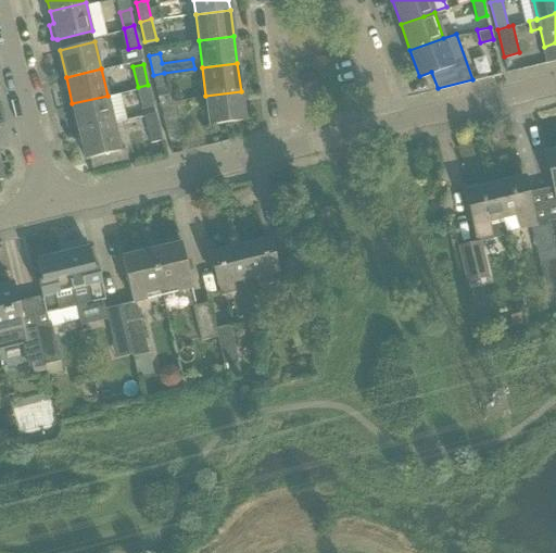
[(168,92),(164,73),(153,75),(158,96),(168,92)]
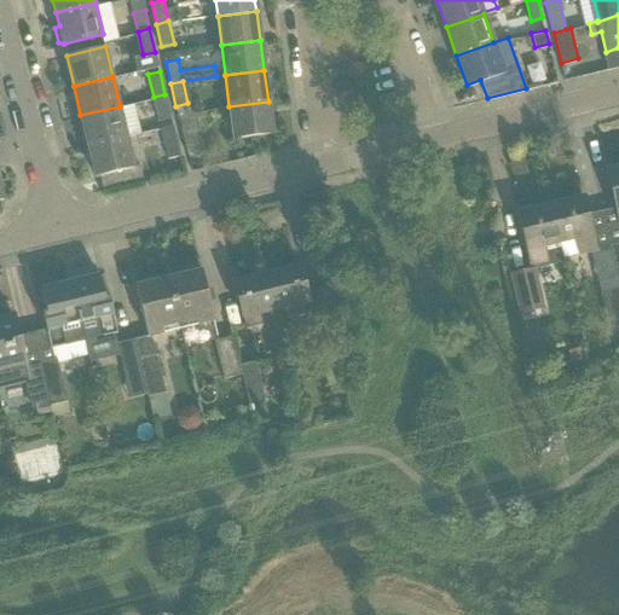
[(171,116),(165,94),(154,97),(158,119),(171,116)]
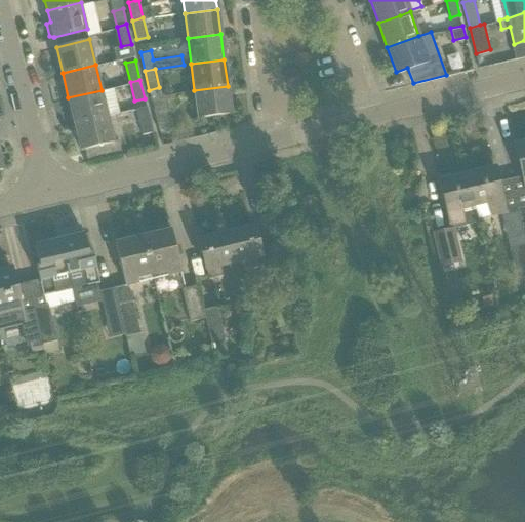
[(231,113),(228,86),(194,90),(197,117),(231,113)]
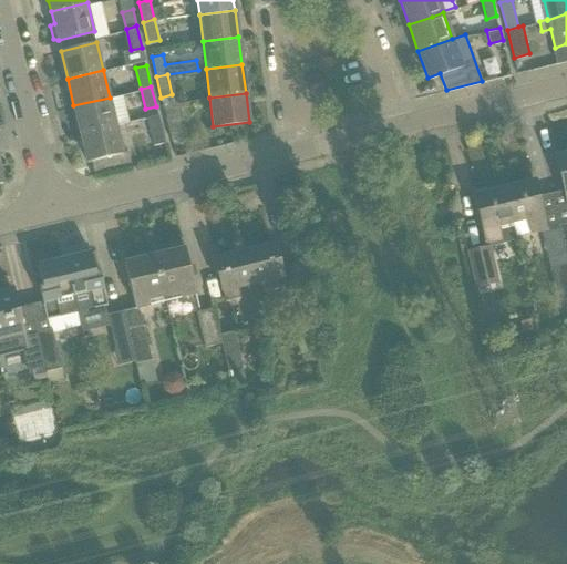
[(116,124),(110,98),(73,105),(80,133),(116,124)]
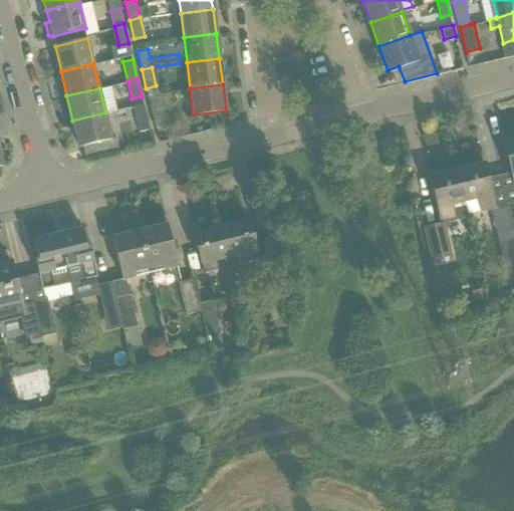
[(144,103),(134,106),(139,131),(149,129),(144,103)]
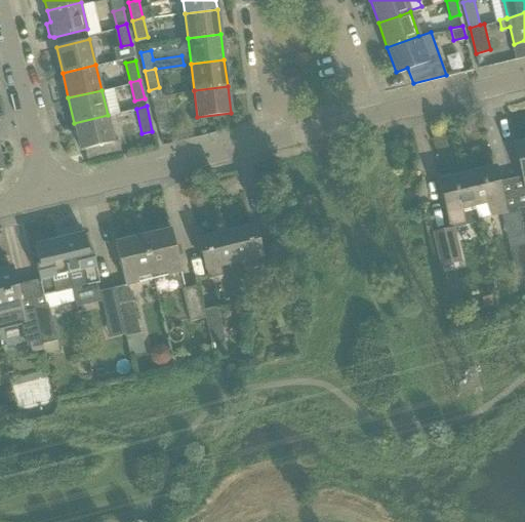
[(164,108),(154,111),(159,129),(168,127),(164,108)]
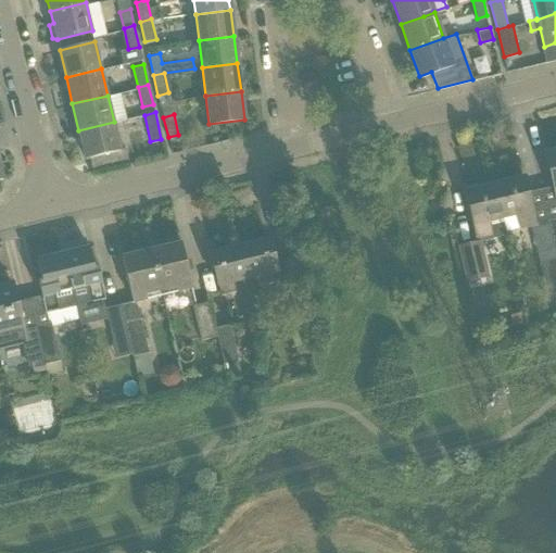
[(126,147),(119,148),(114,122),(78,130),(85,158),(90,156),(93,170),(129,161),(126,147)]
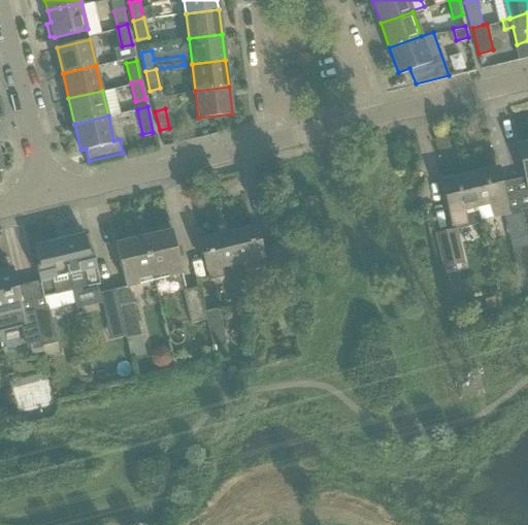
[(527,184),(527,194),(518,197),(520,208),(521,212),(527,239),(527,141),(519,144),(526,175),(527,184)]
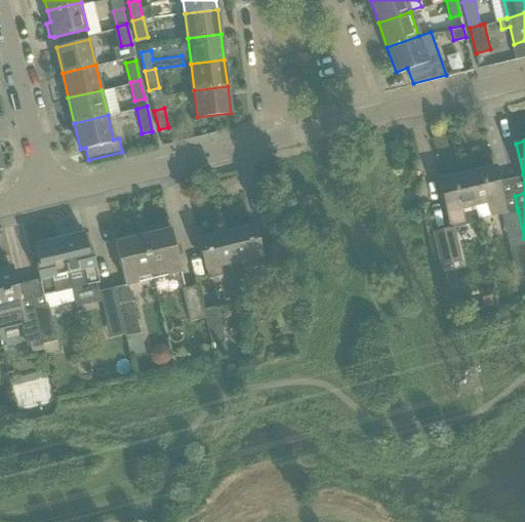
[(495,166),(467,173),(477,216),(490,213),(500,211),(516,272),(524,269),(524,238),(518,211),(517,207),(515,196),(503,199),(501,192),(495,166)]
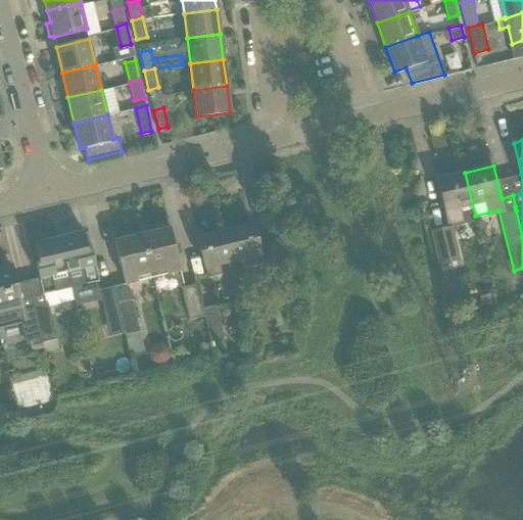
[(465,173),(437,179),(446,219),(461,216),(463,224),(476,220),(475,216),(465,173)]
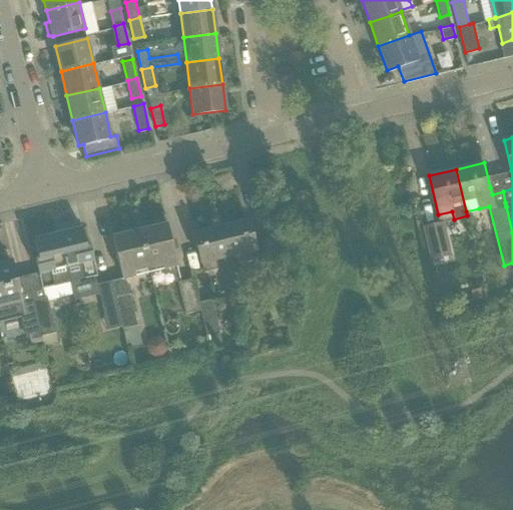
[(248,218),(221,225),(228,255),(240,252),(242,262),(258,258),(248,218)]
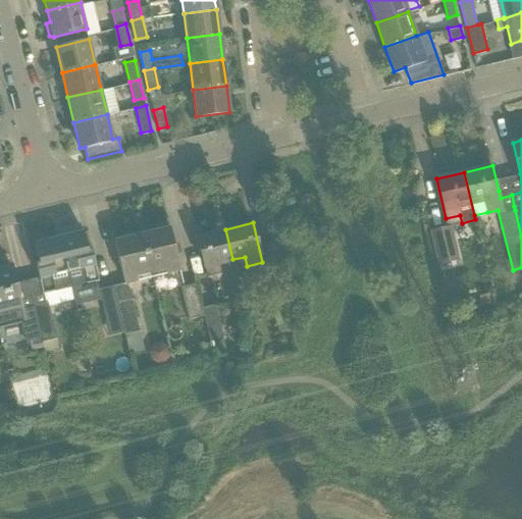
[(170,226),(142,232),(151,270),(166,267),(167,272),(180,268),(170,226)]
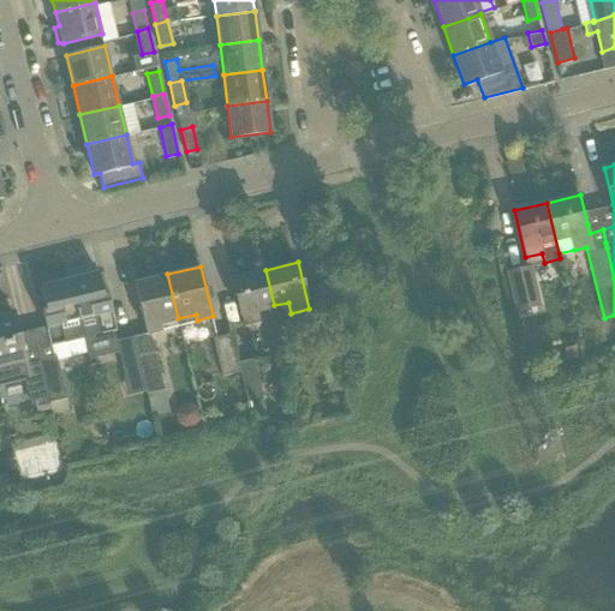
[(537,304),(529,267),(508,271),(518,309),(537,304)]
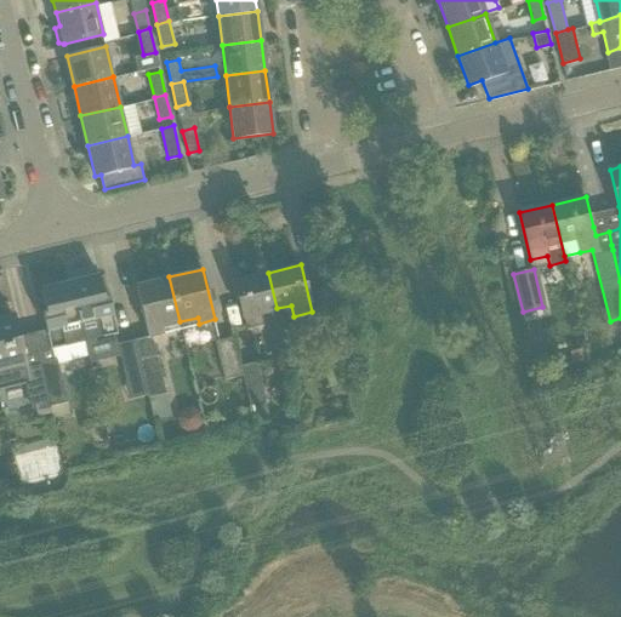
[(277,308),(268,273),(235,281),(246,329),(263,324),(261,313),(277,308)]
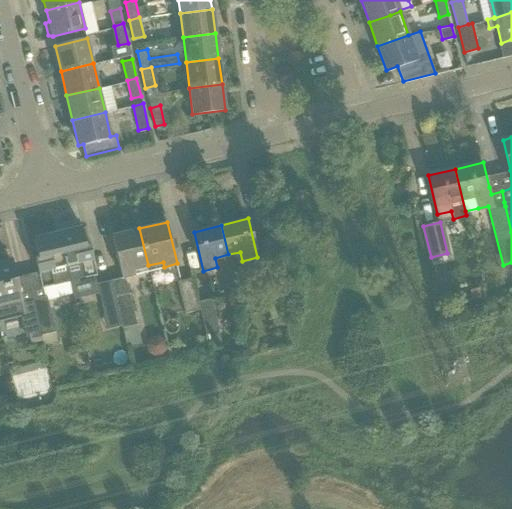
[(81,226),(58,232),(70,280),(97,274),(90,245),(86,246),(81,226)]
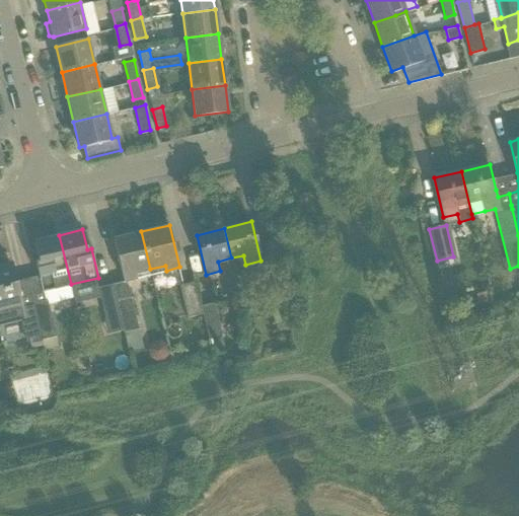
[(150,269),(141,231),(114,238),(125,281),(137,278),(136,273),(150,269)]
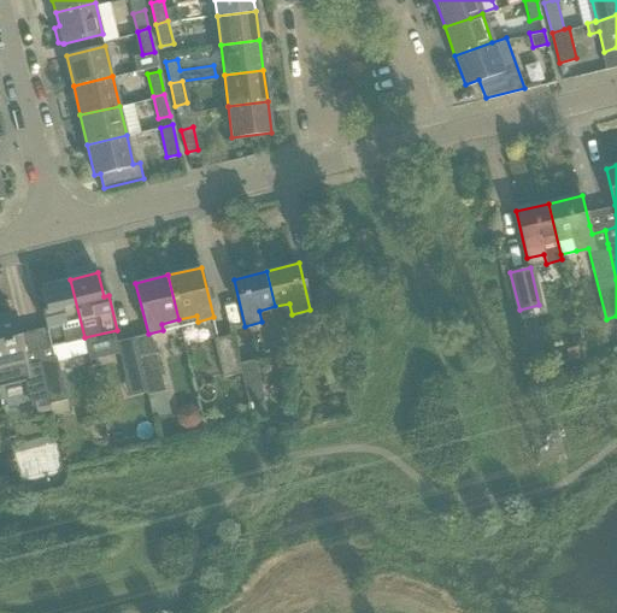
[(54,345),(65,342),(84,337),(70,280),(66,281),(65,276),(50,280),(51,284),(41,287),(47,310),(42,311),(51,346),(37,348),(51,402),(68,398),(54,345)]
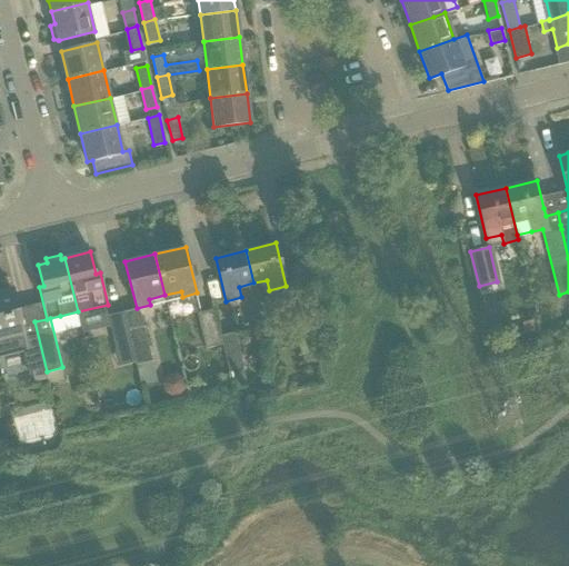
[(32,375),(47,371),(35,321),(21,325),(12,288),(0,291),(0,354),(26,348),(32,375)]
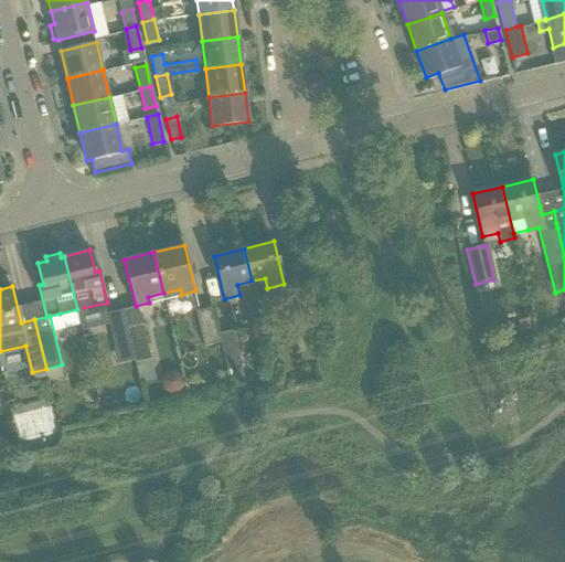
[(203,345),(220,340),(219,332),(212,305),(194,309),(203,345)]
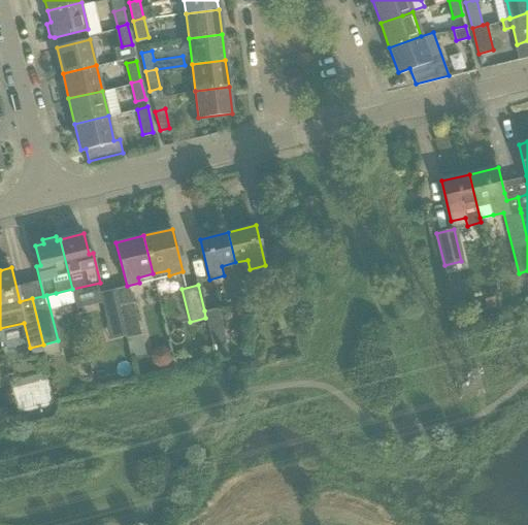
[(122,320),(114,291),(113,288),(100,291),(108,323),(122,320)]
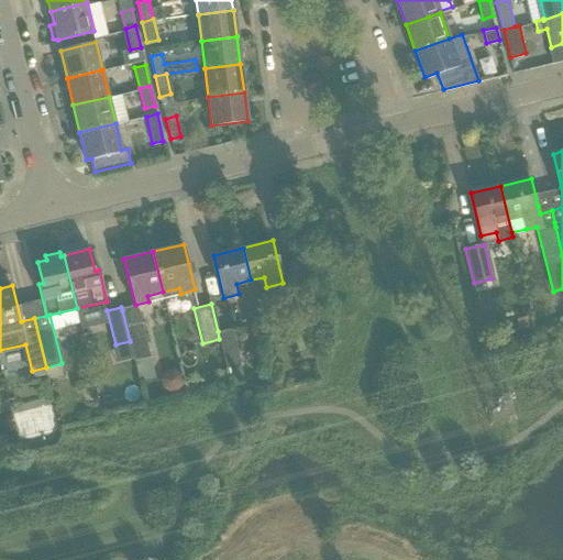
[(139,307),(122,310),(130,341),(134,359),(150,355),(139,307)]
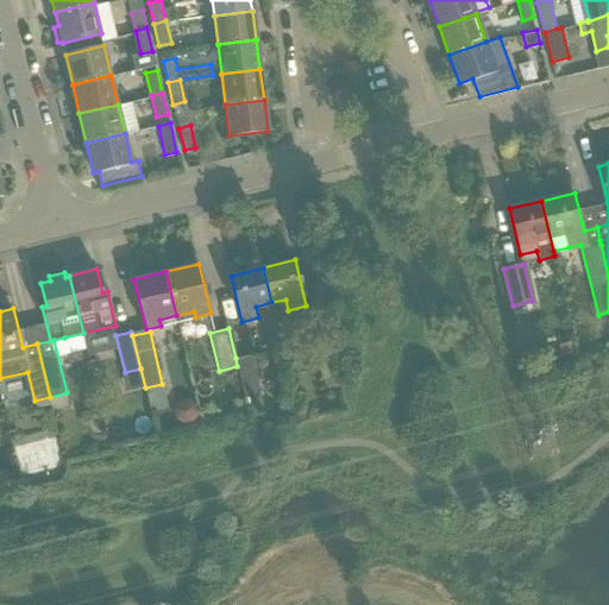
[(250,354),(236,358),(237,366),(244,396),(259,392),(250,354)]
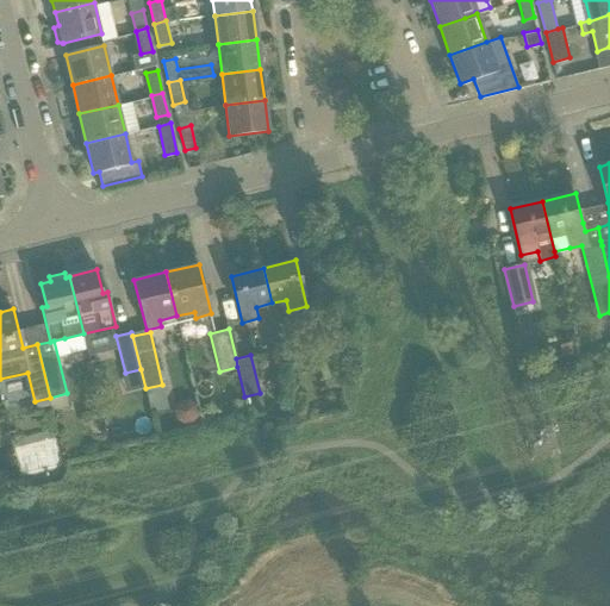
[(13,437),(23,472),(62,461),(53,426),(13,437)]
